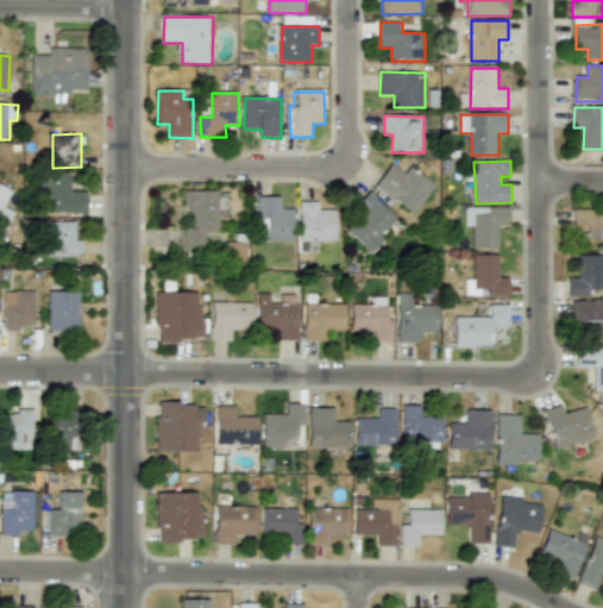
[(407,175),(393,165),(377,188),(418,215),(438,186),(412,169),(407,175)]
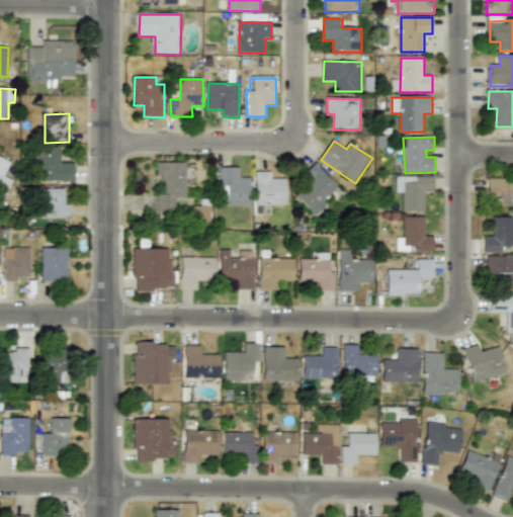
[(62,148),(41,148),(41,181),(77,181),(77,163),(63,164),(62,148)]
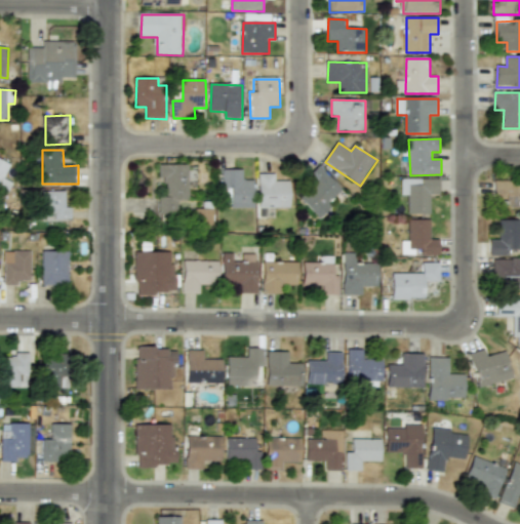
[(12,163),(0,157),(0,189),(9,193),(13,183),(6,179),(12,163)]
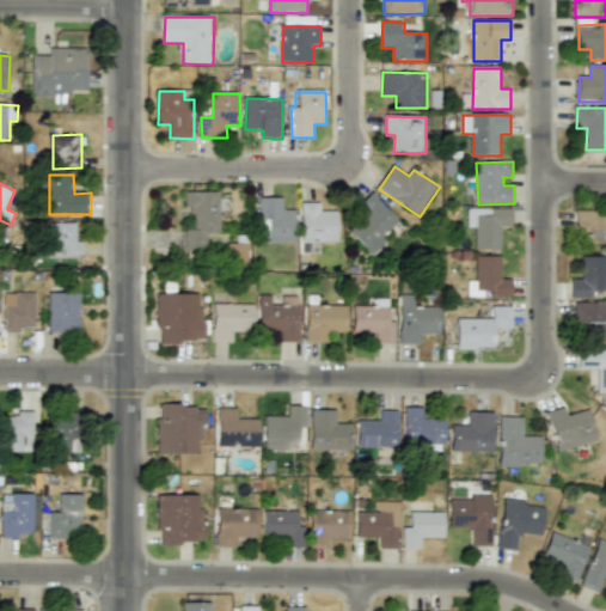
[(222,233),(222,212),(232,212),(231,193),(188,194),(188,209),(196,209),(196,230),(187,230),(187,251),(210,250),(210,234),(222,233)]
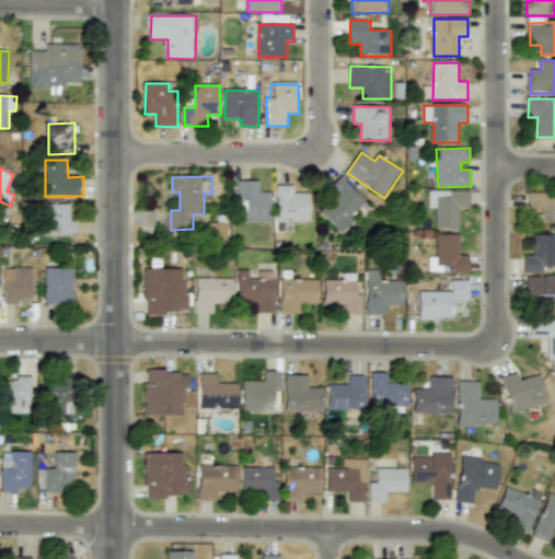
[(274,193),(261,193),(262,182),(240,181),(239,222),(273,223),(274,193)]
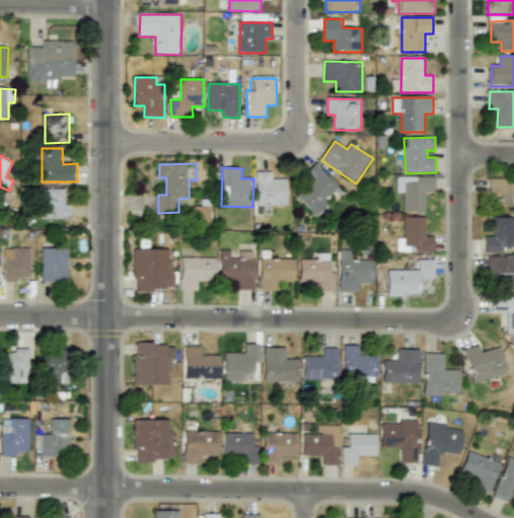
[(340,189),(319,167),(293,192),(316,216),(331,204),(326,200),(340,189)]
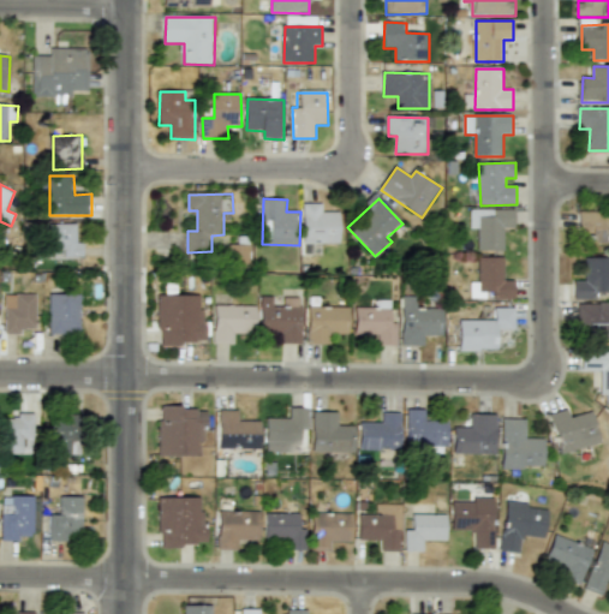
[(341,213),(323,213),(323,204),(305,204),(304,244),(341,245),(341,213)]
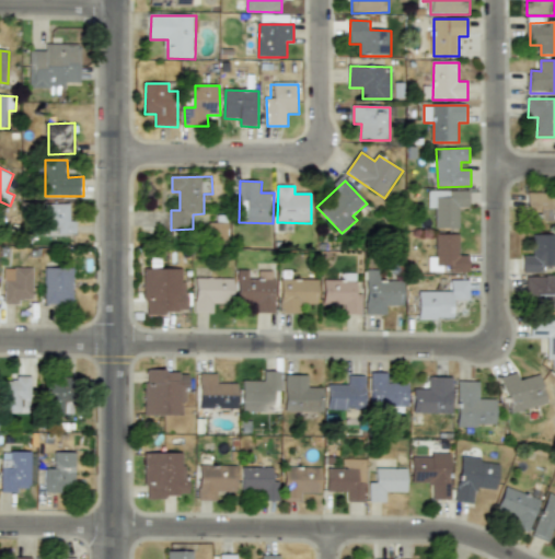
[(461,229),(461,208),(471,208),(471,191),(430,191),(430,208),(437,208),(437,229),(461,229)]
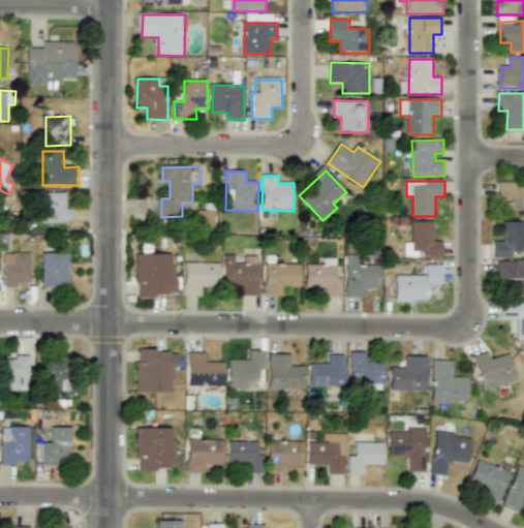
[(523,183),(501,183),(501,210),(523,210),(523,183)]
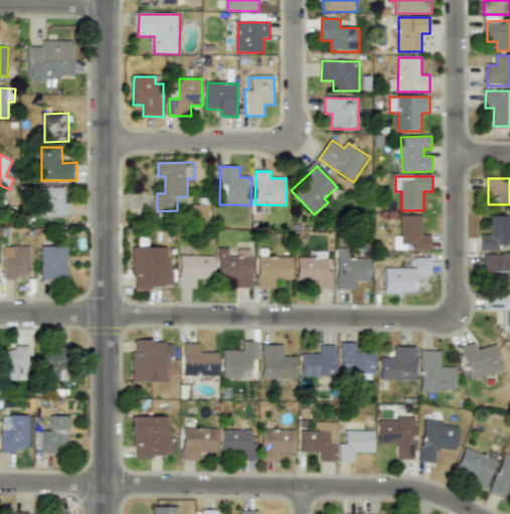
[(43,188),(44,218),(71,217),(71,202),(66,202),(66,187),(43,188)]
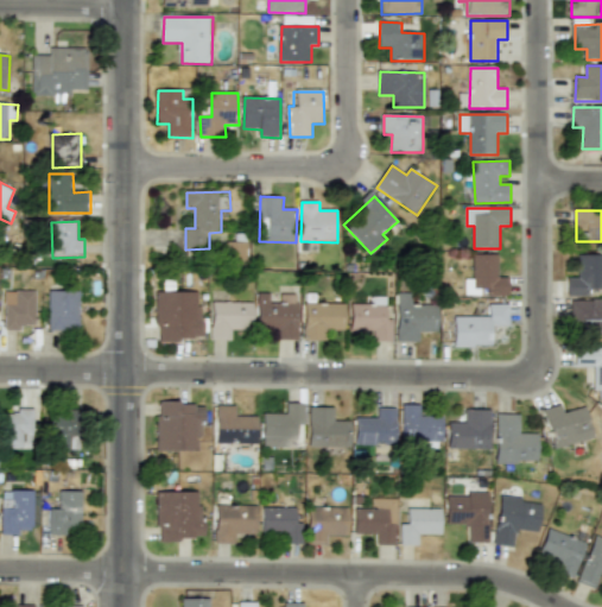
[(501,255),(475,254),(475,282),(467,282),(467,295),(482,295),(482,293),(511,295),(511,278),(500,278),(501,255)]
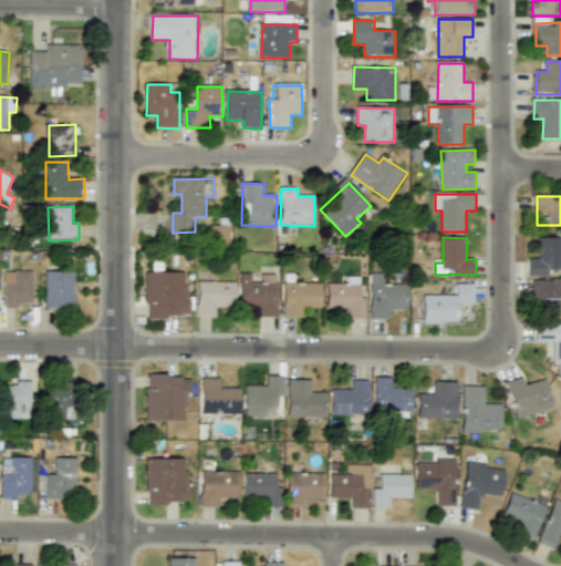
[(531,260),(531,276),(551,276),(550,270),(560,270),(560,238),(541,238),(541,259),(531,260)]
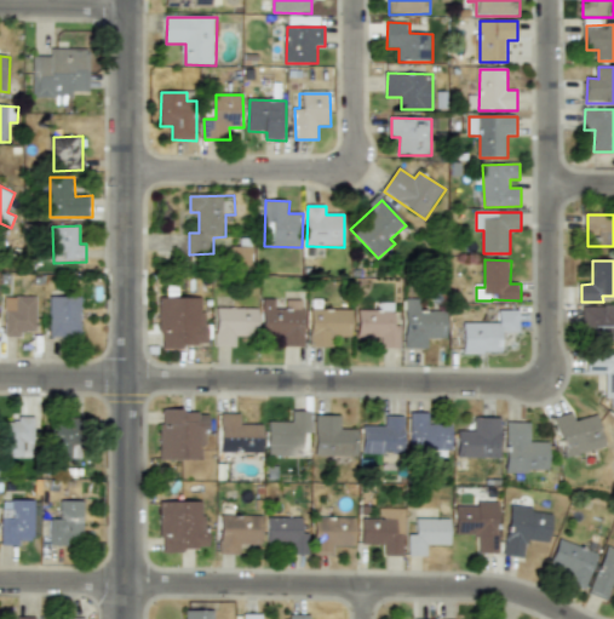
[(7,336),(40,334),(39,297),(7,298),(7,336)]
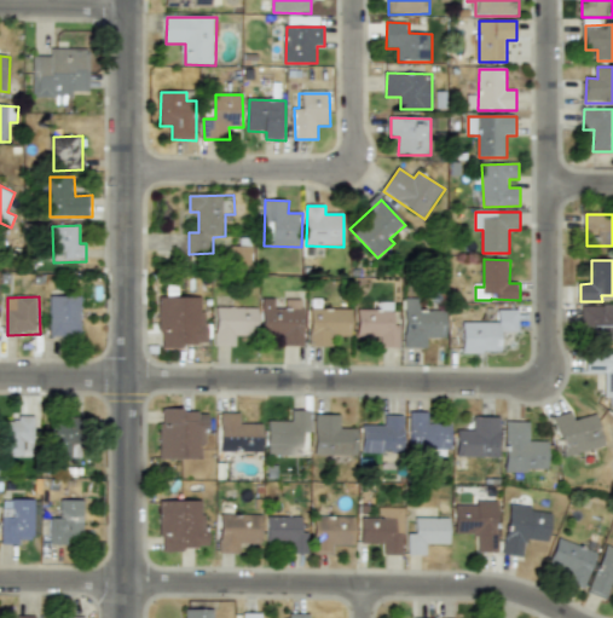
[(207,298),(162,298),(163,348),(184,348),(184,345),(207,345),(207,298)]
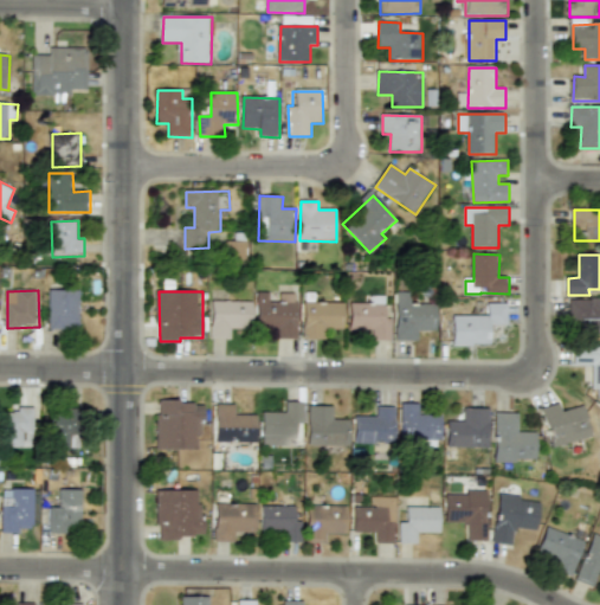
[(82,329),(82,293),(51,293),(51,329),(82,329)]
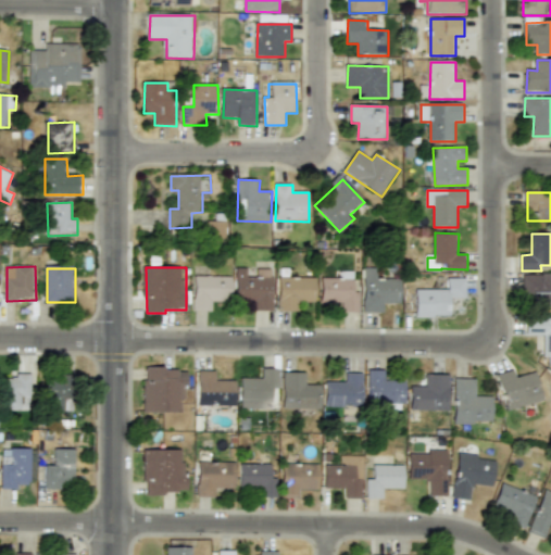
[(274,311),(274,269),(259,270),(259,277),(249,277),(249,268),(237,268),(237,302),(258,302),(259,311),(274,311)]
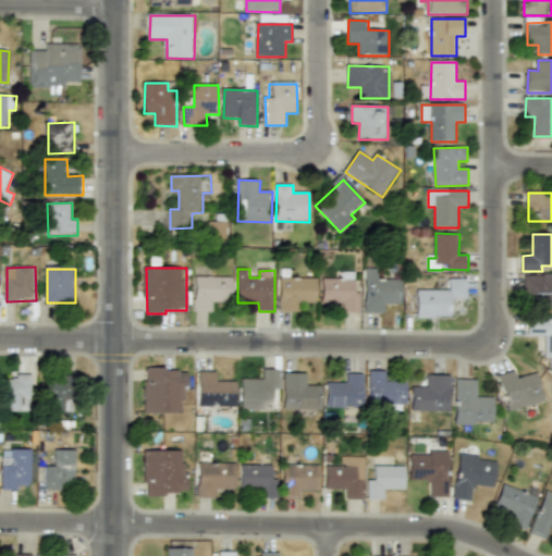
[(366,312),(387,312),(387,305),(403,305),(403,280),(379,280),(379,269),(366,269),(366,312)]
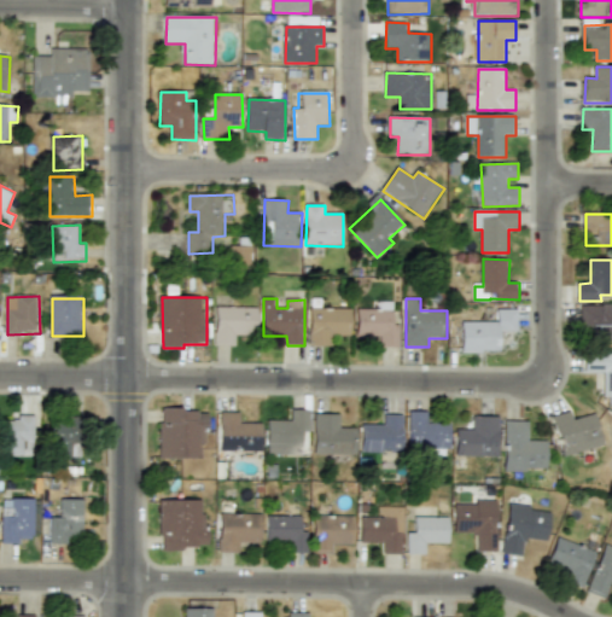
[(583,338),(611,338),(611,306),(583,306),(583,338)]
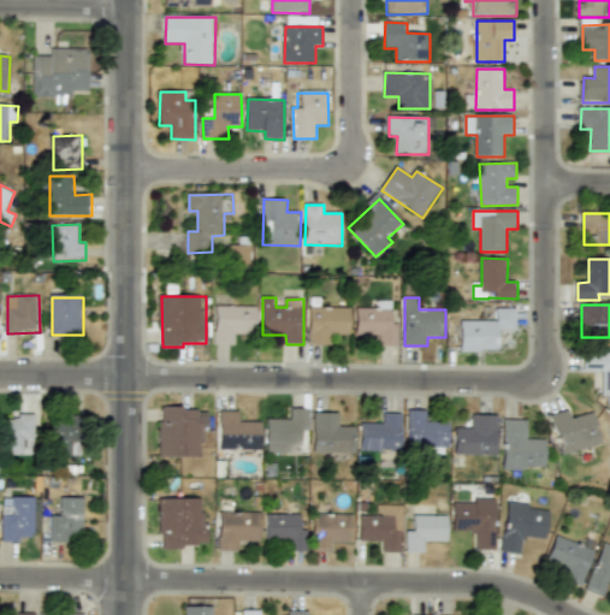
[(259,307),(217,306),(217,344),(236,344),(237,335),(258,335),(259,307)]
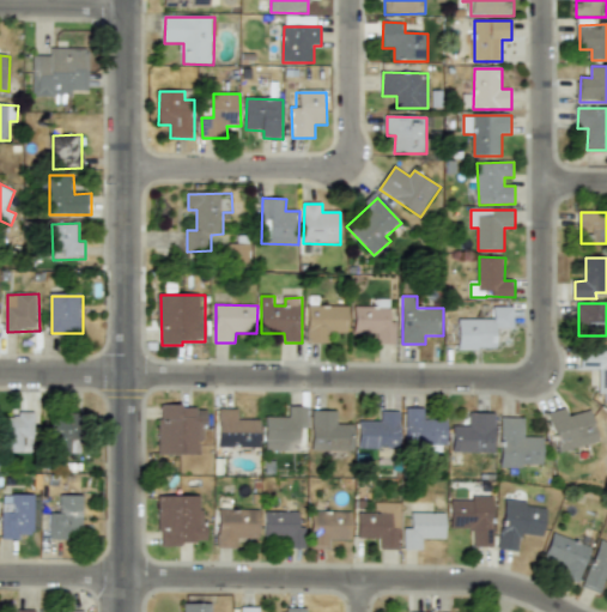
[(350,307),(309,306),(309,343),(331,343),(331,334),(350,334),(350,307)]
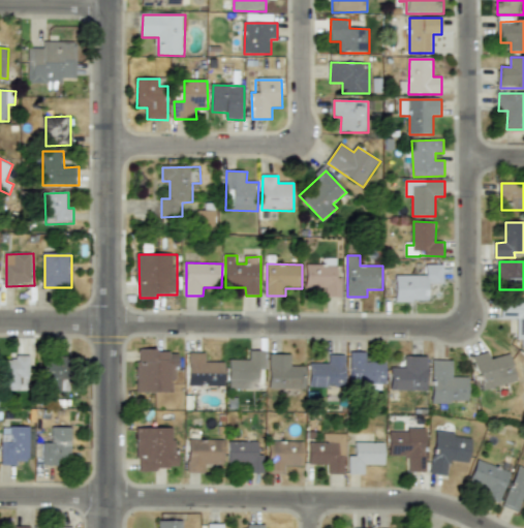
[(397,276),(397,302),(429,302),(429,284),(444,284),(444,265),(427,266),(427,276),(397,276)]
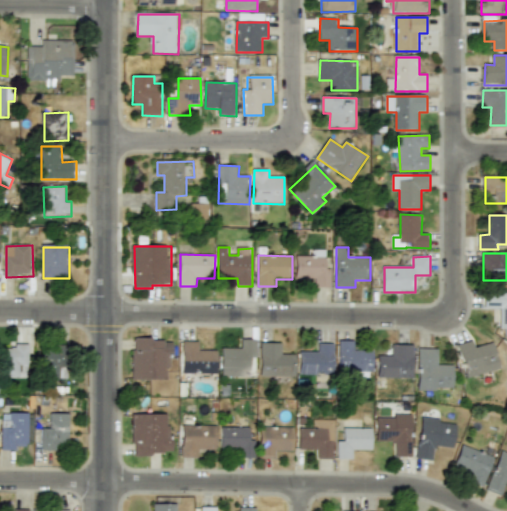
[(297,257),(297,279),(317,279),(317,288),(332,288),(332,270),(327,270),(326,257),(297,257)]
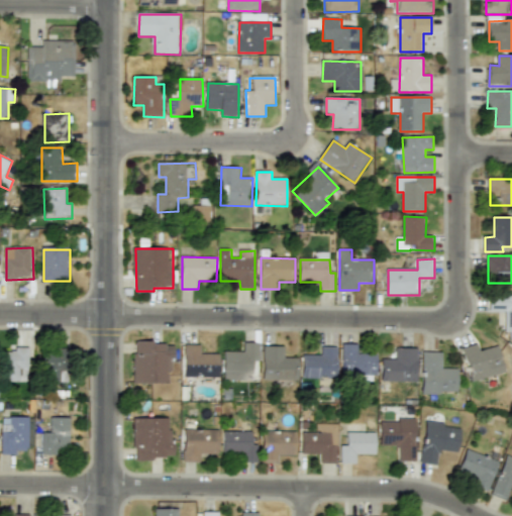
[(511,296),(493,296),(493,312),(509,312),(509,339),(511,339),(511,296)]
